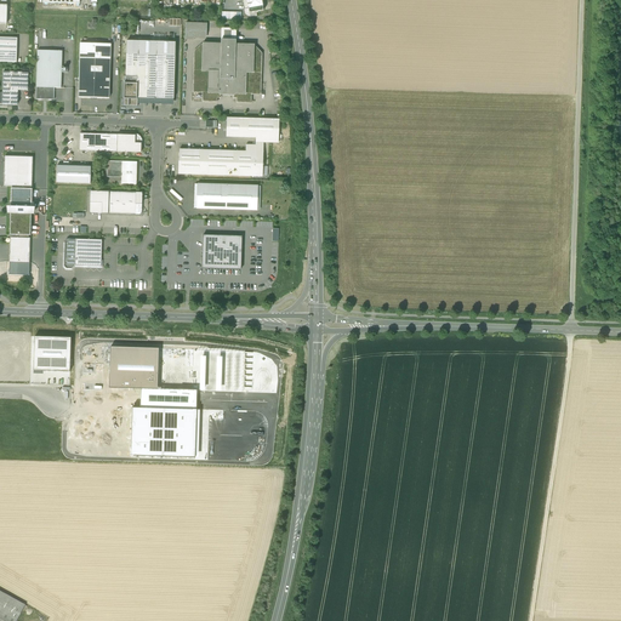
[(249,9),(250,13),(263,11),(261,0),(246,0),(248,6),(249,9)]
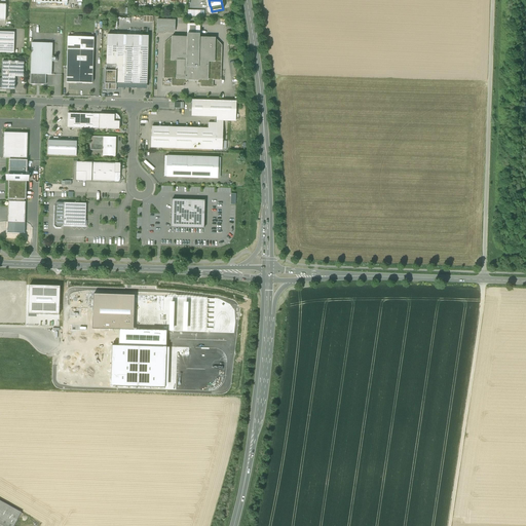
[(157,34),(164,34),(164,30),(175,30),(176,21),(157,20),(157,34)]
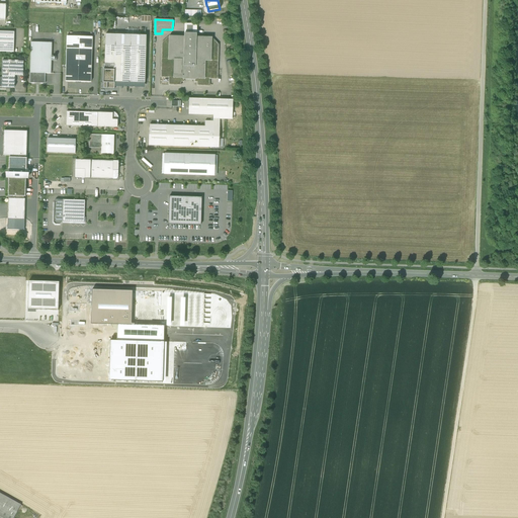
[(184,33),(185,33),(196,33),(197,33),(197,24),(185,23),(184,33)]
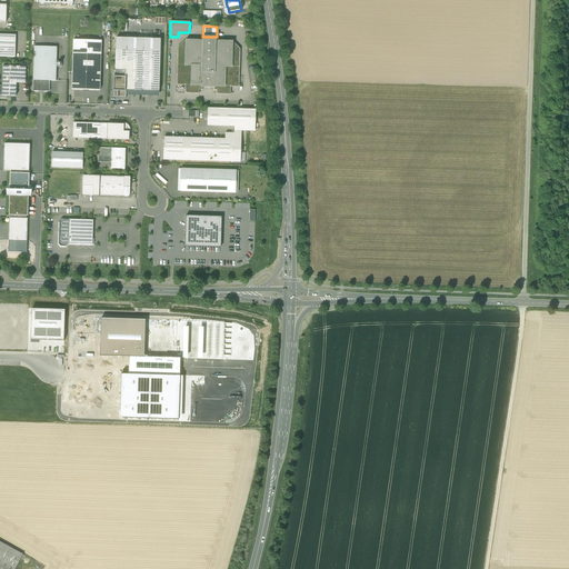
[(16,36),(0,35),(0,57),(16,58),(16,36)]
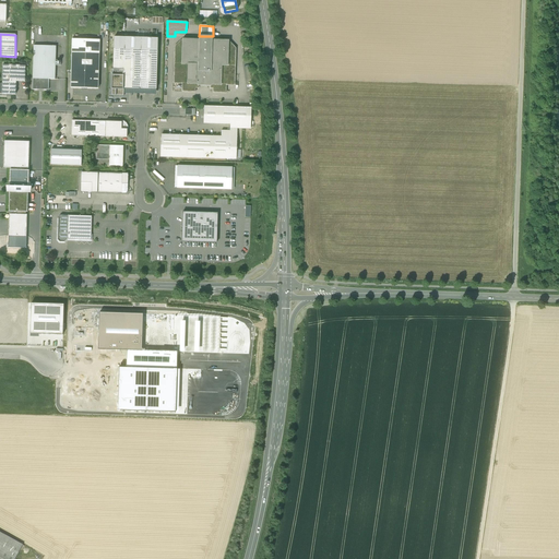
[(182,39),(182,40),(182,64),(188,64),(188,84),(198,84),(198,85),(199,85),(210,86),(211,86),(211,85),(222,85),(222,66),(228,66),(229,42),(229,40),(212,40),(212,36),(200,36),(200,39),(182,39)]
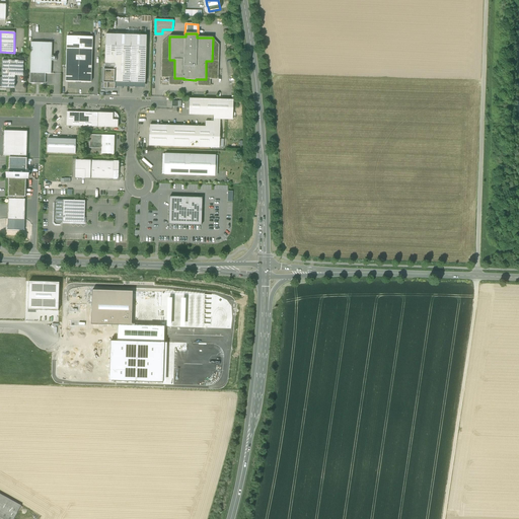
[(106,34),(105,46),(146,47),(147,35),(144,35),(141,35),(106,34)]
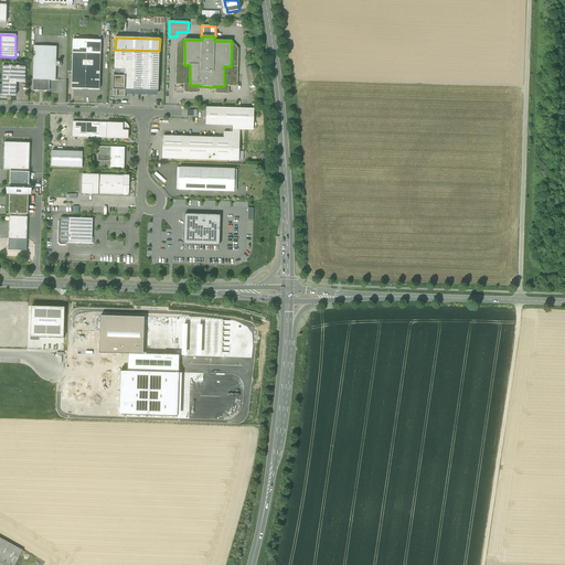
[(73,40),(73,53),(100,54),(102,41),(73,40)]
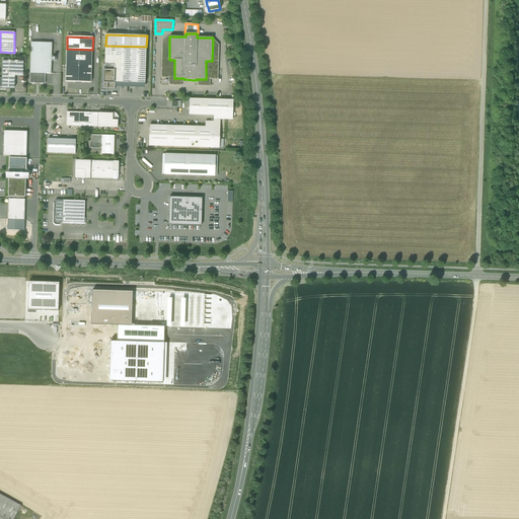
[(184,82),(184,79),(183,79),(183,78),(174,78),(174,60),(169,60),(169,38),(168,38),(162,43),(161,78),(169,78),(169,80),(167,80),(166,80),(167,82),(169,82),(169,85),(181,85),(181,82),(184,82)]
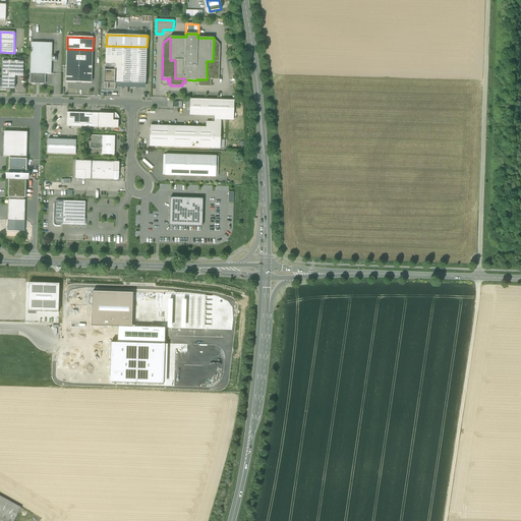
[(215,39),(214,39),(213,61),(207,61),(207,79),(196,79),(196,80),(195,80),(195,82),(198,82),(198,87),(211,87),(211,79),(219,80),(220,45),(215,39)]
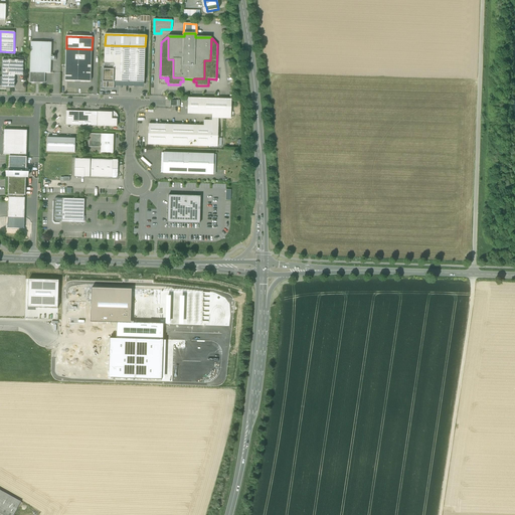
[(50,73),(51,60),(51,55),(51,42),(31,42),(30,72),(45,73),(50,73)]
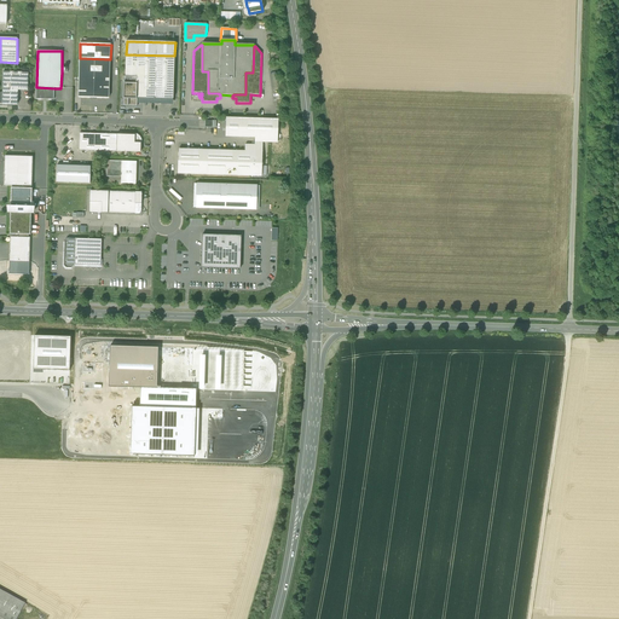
[(126,55),(126,84),(137,84),(137,98),(138,98),(173,99),(174,56),(126,55)]
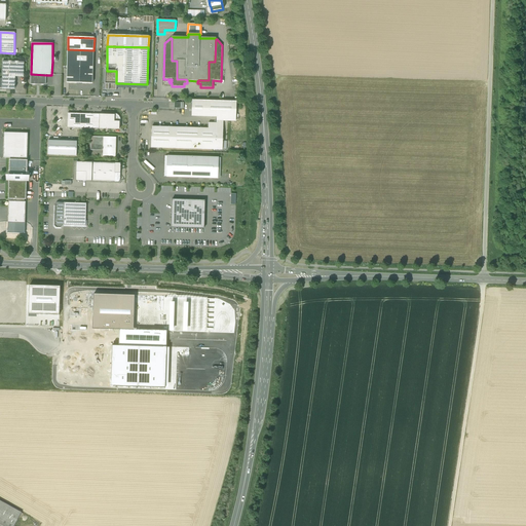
[(68,49),(67,74),(92,75),(94,50),(68,49)]
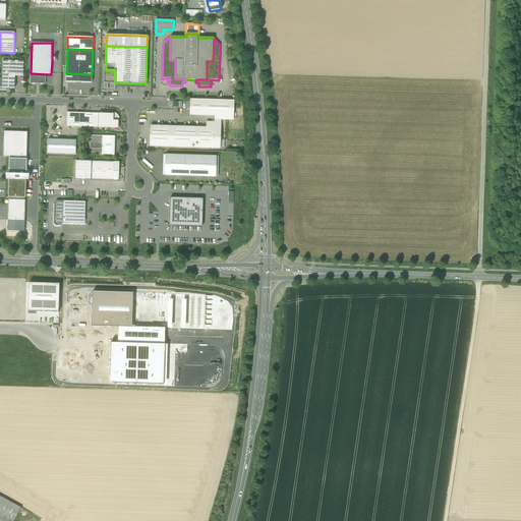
[(15,76),(23,76),(23,61),(3,60),(2,75),(15,76)]
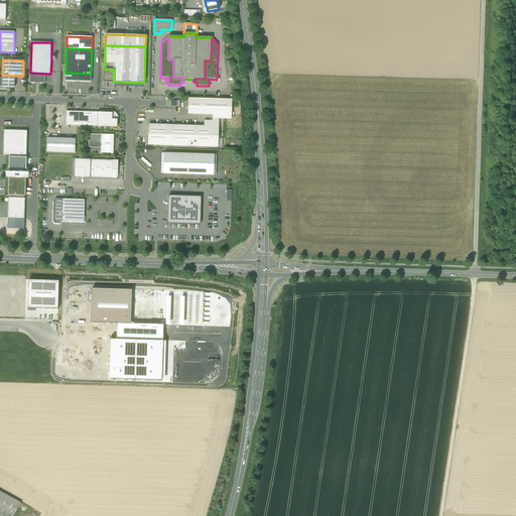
[(114,83),(114,82),(114,70),(105,70),(104,70),(103,83),(104,83),(107,83),(107,84),(110,84),(110,83),(114,83)]
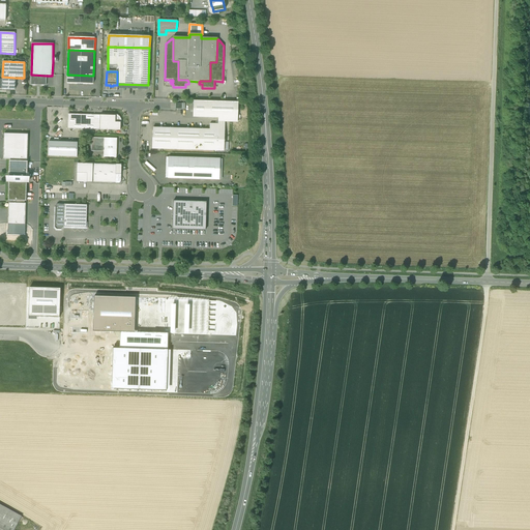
[(47,86),(47,76),(31,75),(31,85),(37,85),(37,84),(40,85),(40,86),(47,86)]
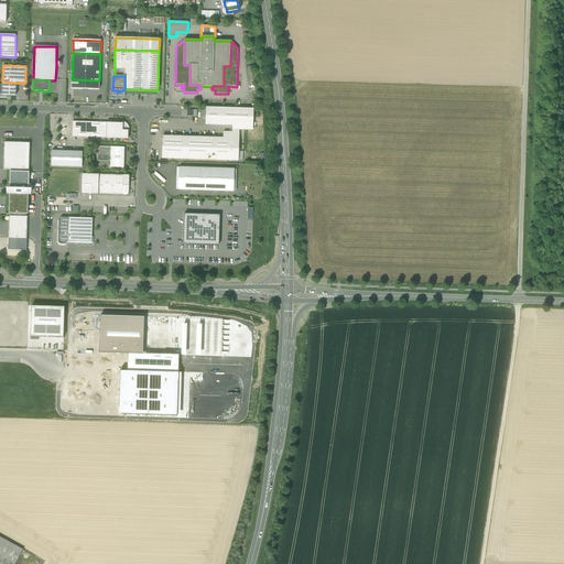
[(99,89),(99,80),(72,79),(72,88),(99,89)]
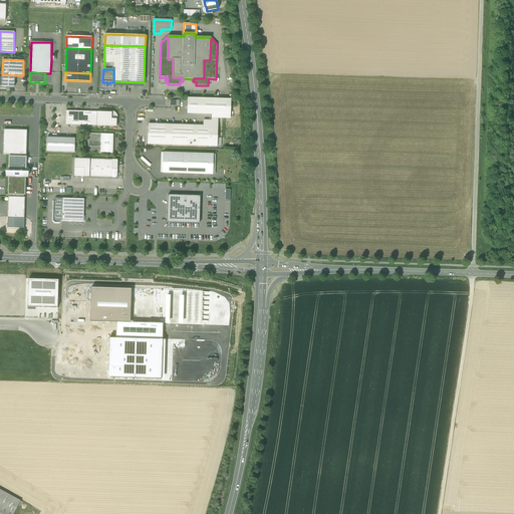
[(2,86),(6,86),(10,87),(15,87),(15,75),(2,74),(2,81),(2,86)]
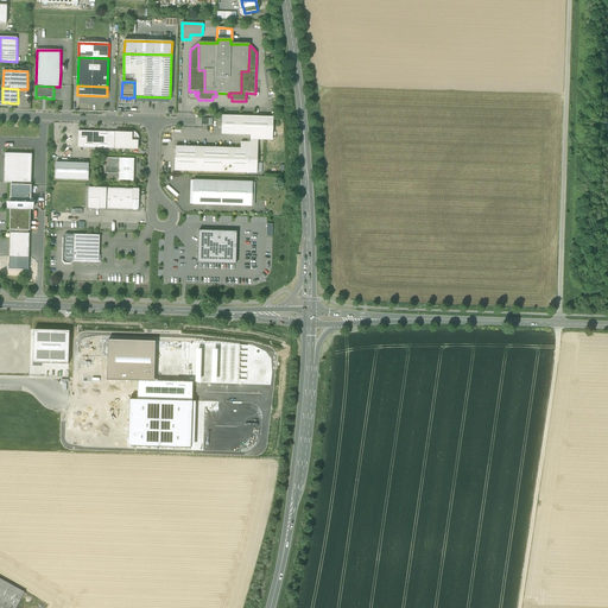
[(222,134),(236,135),(238,116),(222,115),(222,134)]
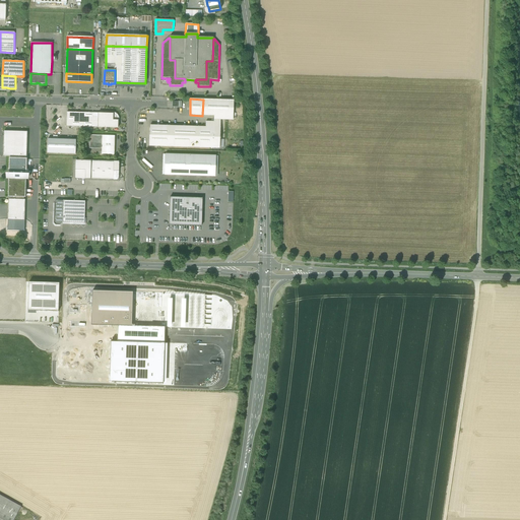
[(234,101),(203,100),(202,116),(214,116),(234,117),(234,101)]
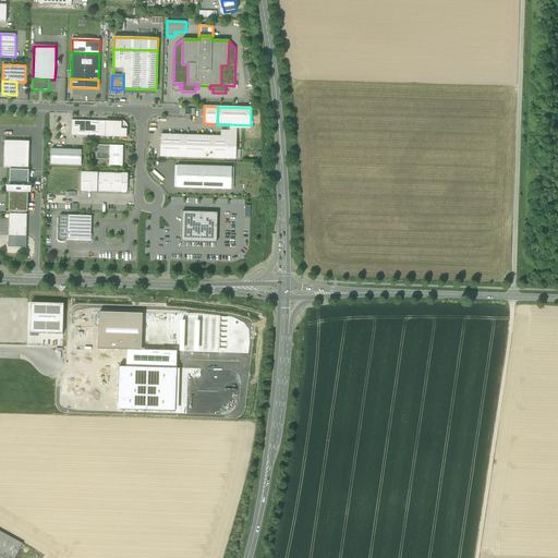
[(71,135),(105,136),(106,121),(72,120),(71,135)]
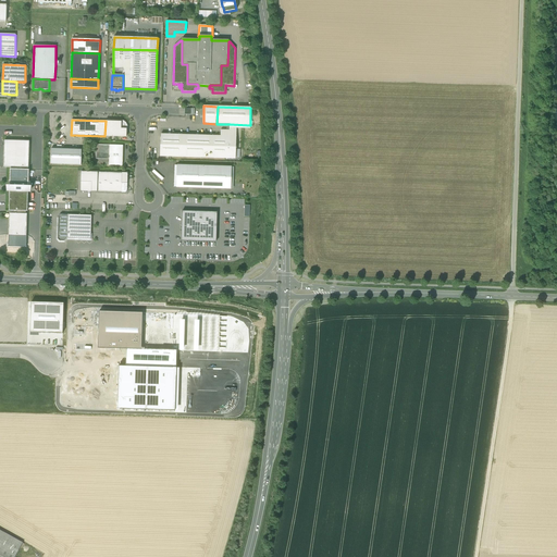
[(126,137),(127,130),(127,128),(122,128),(122,122),(106,121),(104,136),(126,137)]
